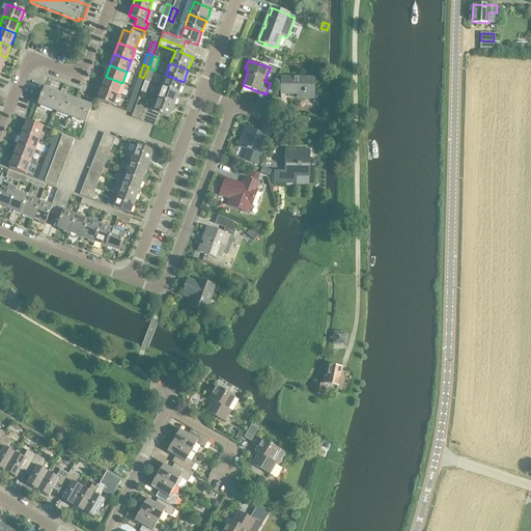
[(155,71),(149,68),(144,81),(149,83),(155,71)]
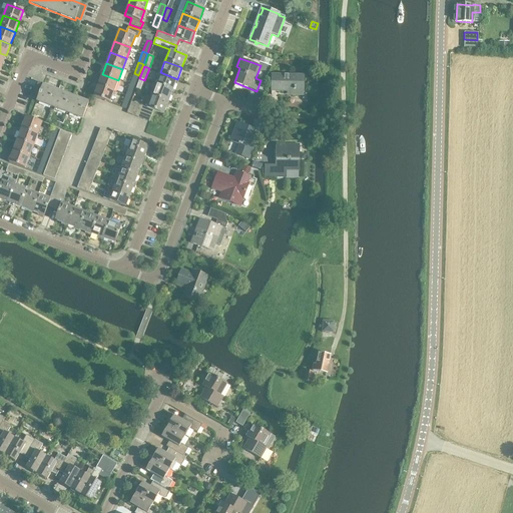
[(177,79),(160,72),(156,84),(172,90),(177,79)]
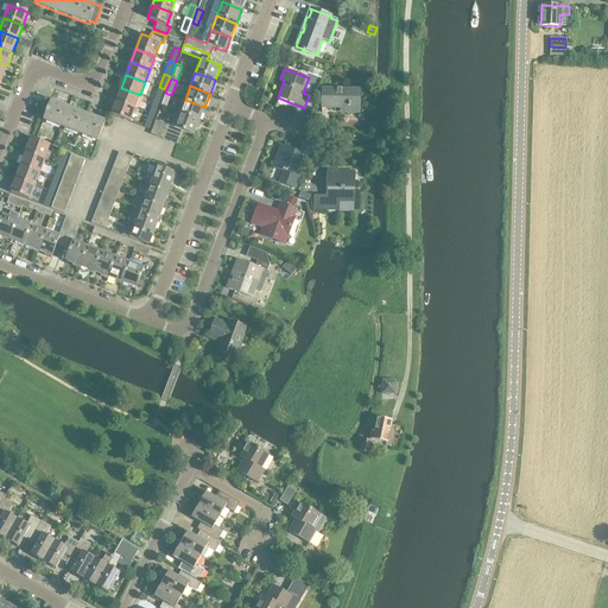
[(159,87),(154,100),(159,102),(164,89),(159,87)]
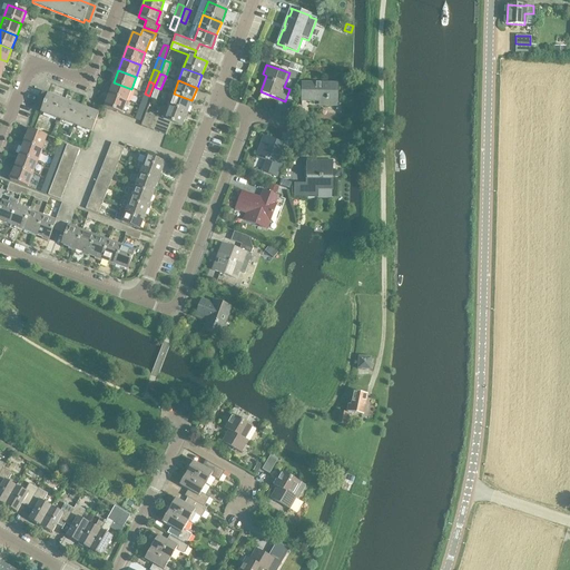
[(109,95),(127,101),(131,89),(114,82),(109,95)]
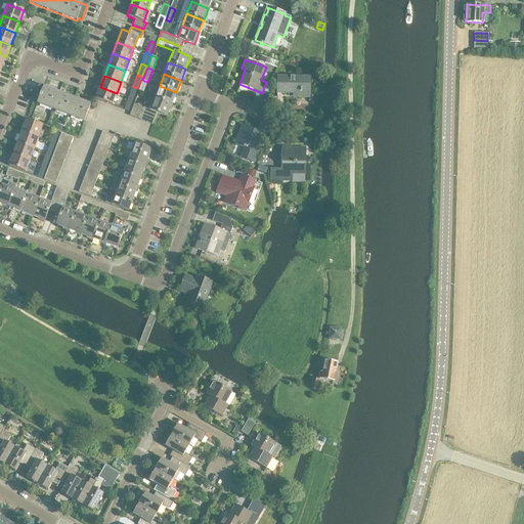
[(300,97),(310,97),(310,77),(277,76),(277,94),(294,94),(294,92),(300,92),(300,97)]
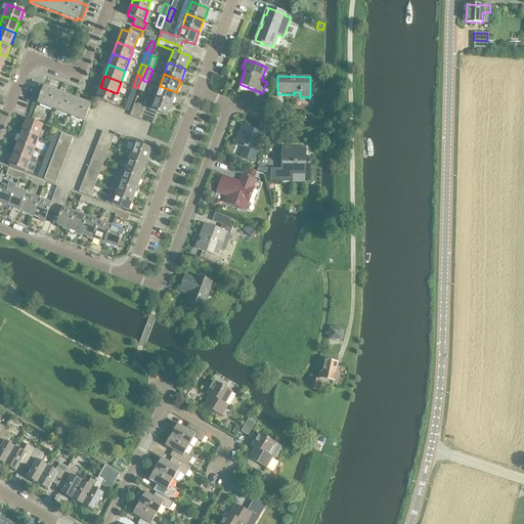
[(147,82),(142,80),(138,92),(143,93),(147,82)]
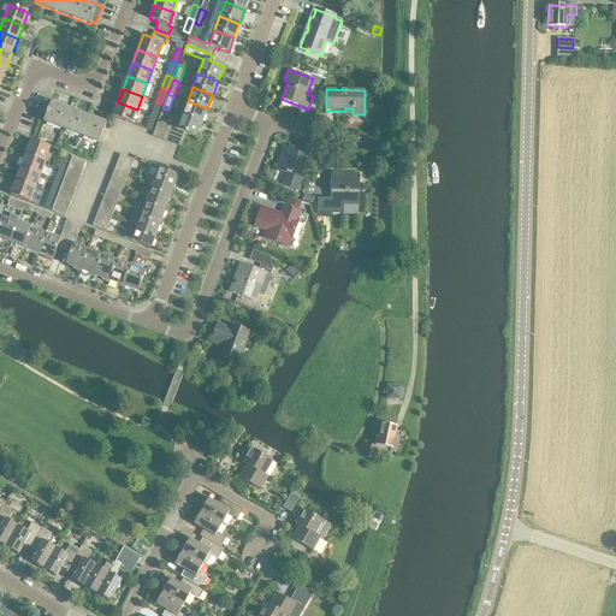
[(43,122),(99,142),(107,123),(46,100),(40,117),(45,118),(43,122)]
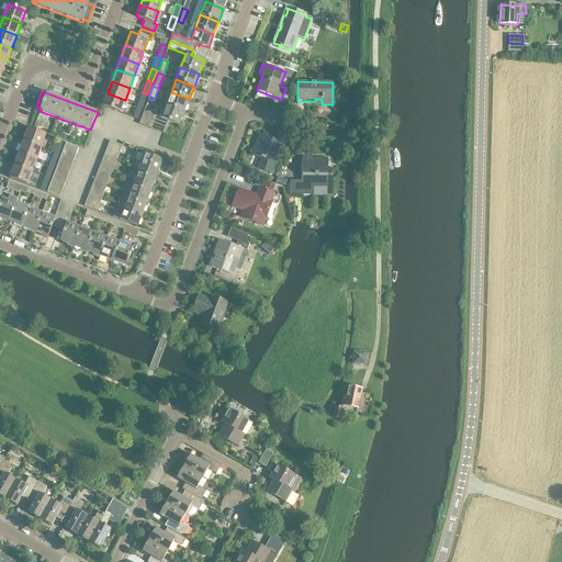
[(143,92),(137,104),(143,107),(147,94),(143,92)]
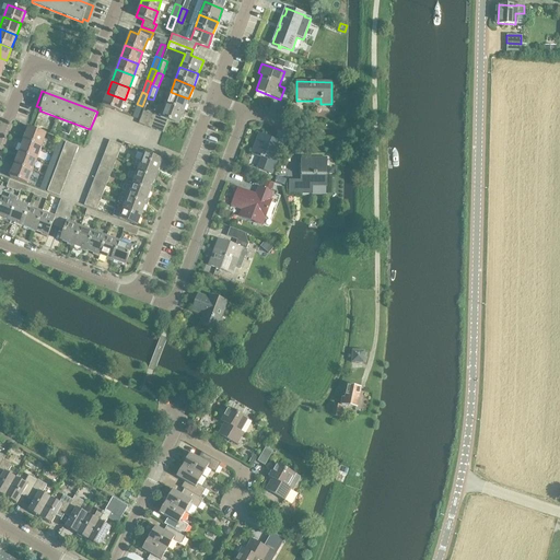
[(165,105),(184,112),(188,98),(171,92),(165,105)]
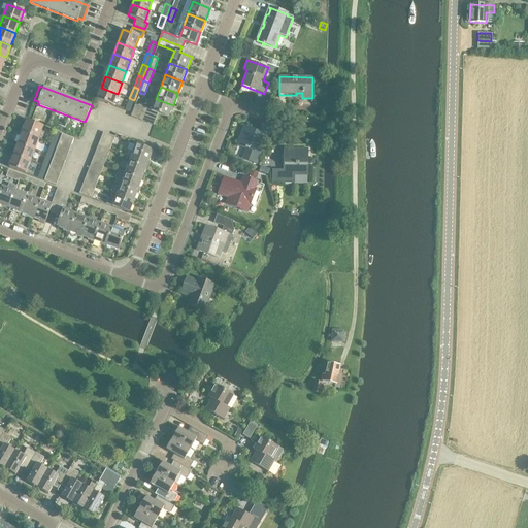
[(118,94),(101,88),(96,100),(112,106),(118,94)]
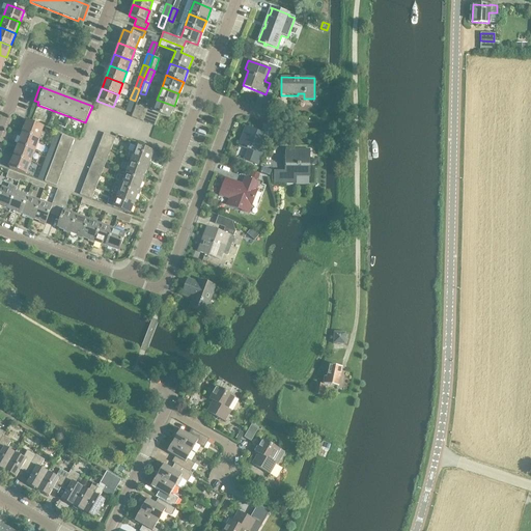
[(130,99),(126,111),(131,113),(135,101),(130,99)]
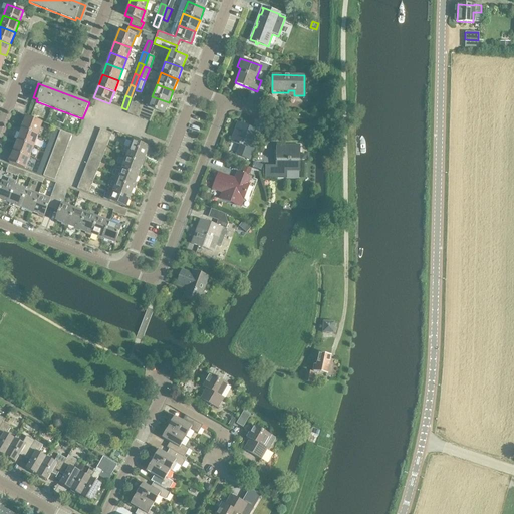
[(169,102),(152,96),(148,107),(143,105),(139,117),(150,121),(154,110),(164,114),(169,102)]
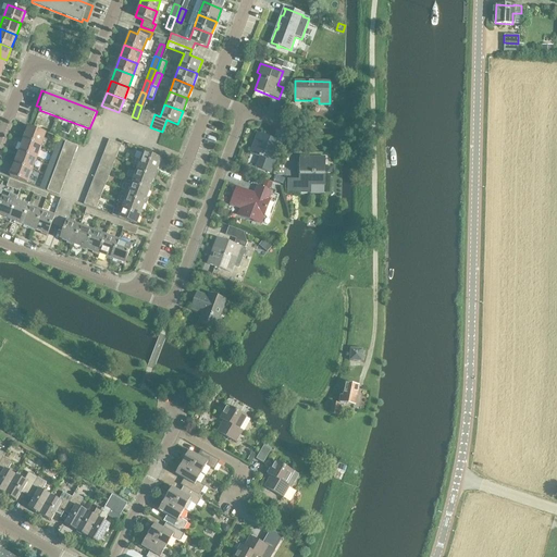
[(143,110),(137,123),(144,125),(148,112),(143,110)]
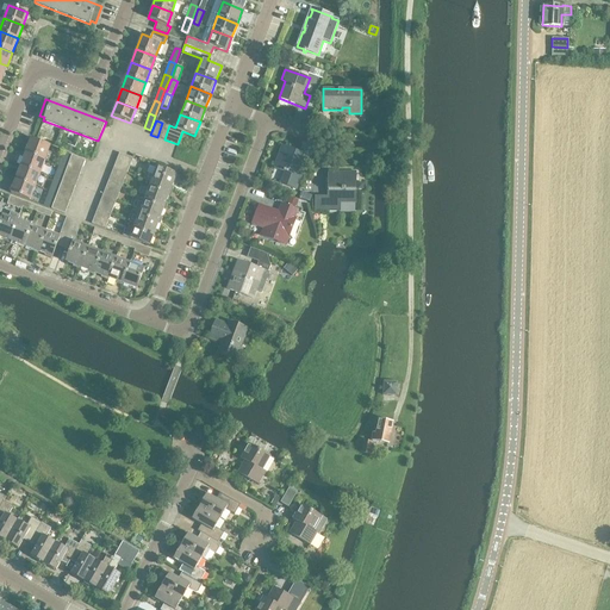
[(157,137),(165,139),(169,125),(162,123),(157,137)]
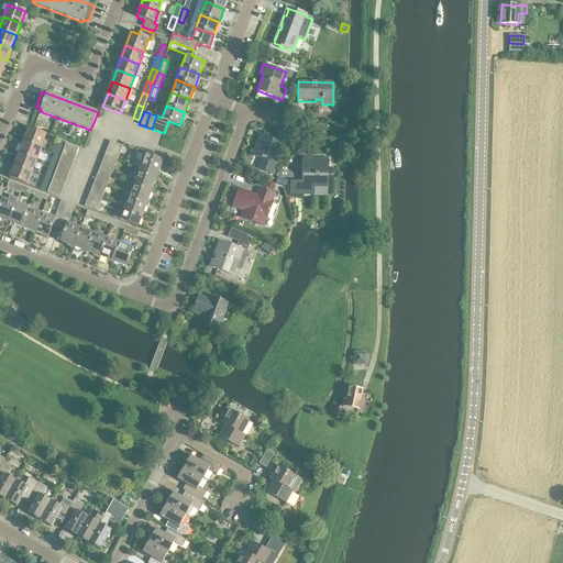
[(46,134),(29,128),(23,141),(41,147),(46,134)]
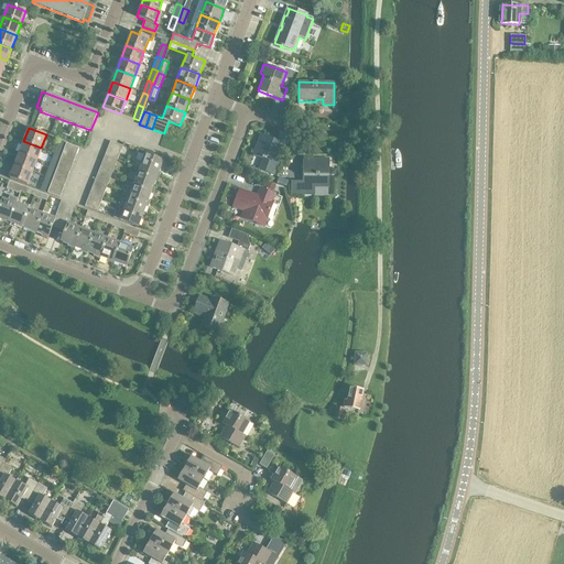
[(259,170),(273,175),(280,159),(273,156),(280,141),(261,134),(253,154),(263,159),(259,170)]
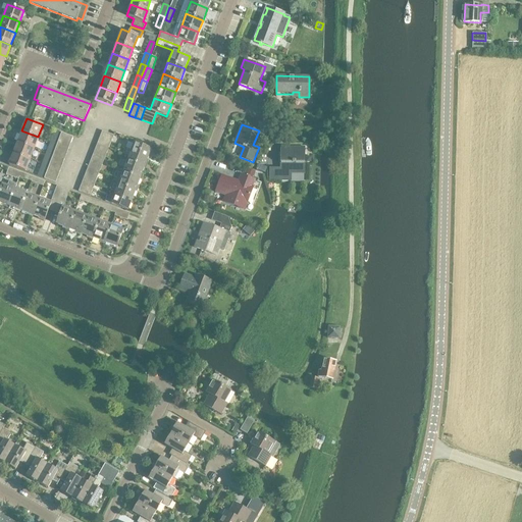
[(17,142),(34,148),(38,137),(21,131),(17,142)]
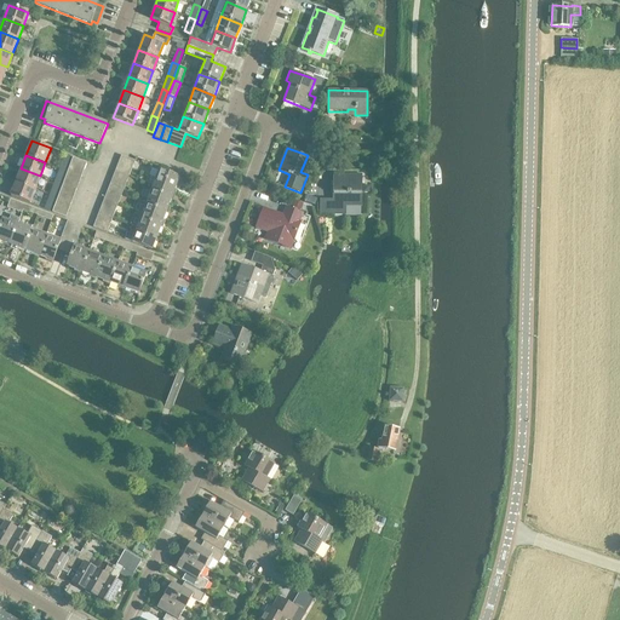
[(64,155),(59,168),(64,170),(70,156),(64,155)]
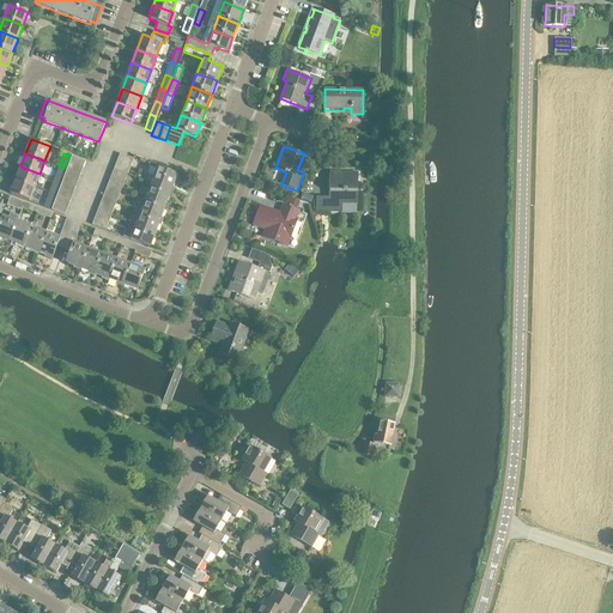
[(114,169),(128,174),(133,159),(120,153),(114,169)]
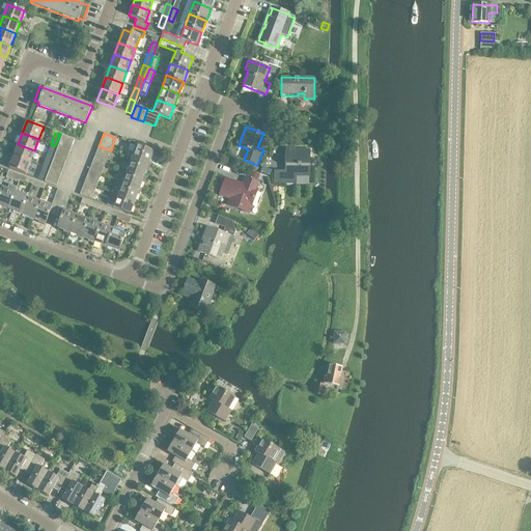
[(60,141),(72,145),(74,139),(62,135),(60,141)]
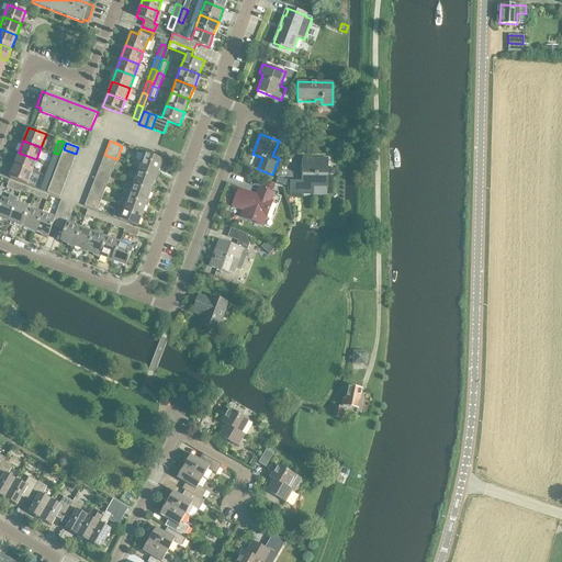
[(60,156),(74,160),(76,154),(64,149),(60,156)]
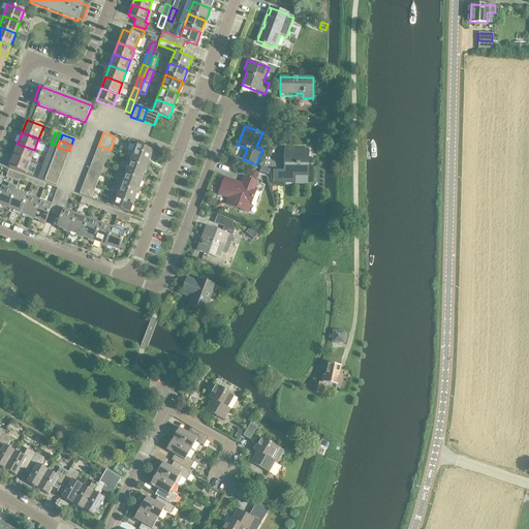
[(34,150),(18,144),(13,156),(30,162),(34,150)]
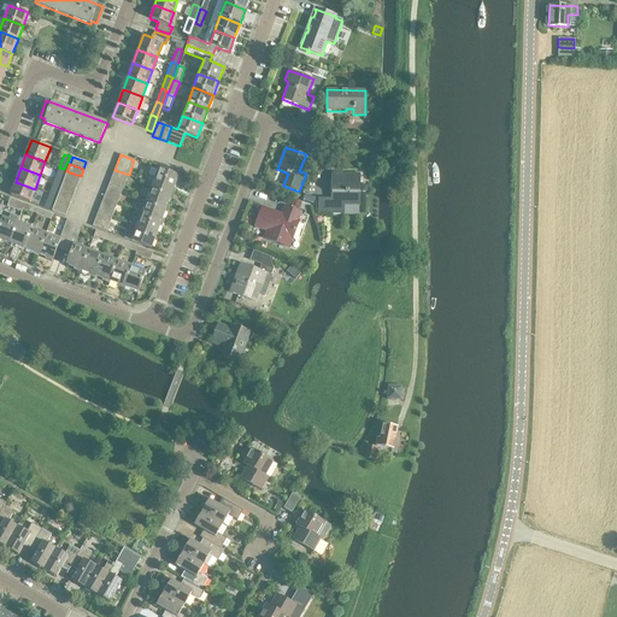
[(59,168),(54,181),(59,182),(64,169),(59,168)]
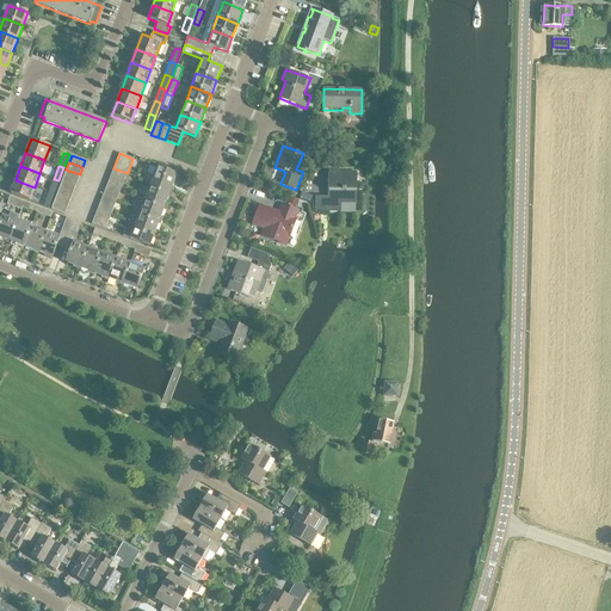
[(152,181),(171,190),(177,174),(156,167),(154,176),(146,173),(143,179),(150,183),(152,181)]
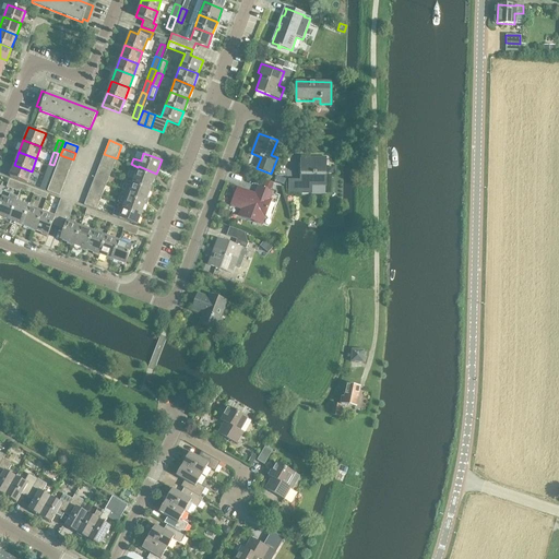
[(99,166),(111,170),(117,158),(104,154),(99,166)]
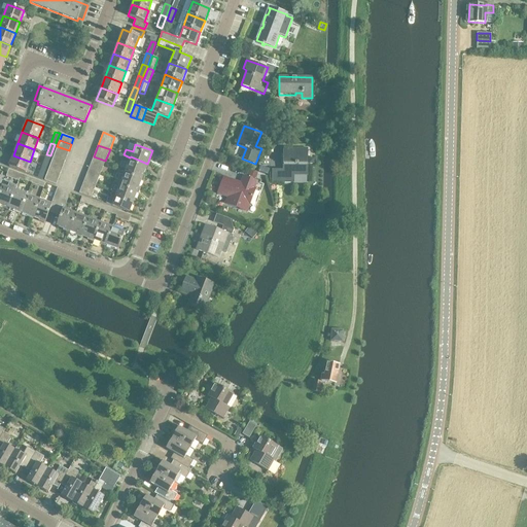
[(55,151),(67,155),(69,150),(57,146),(55,151)]
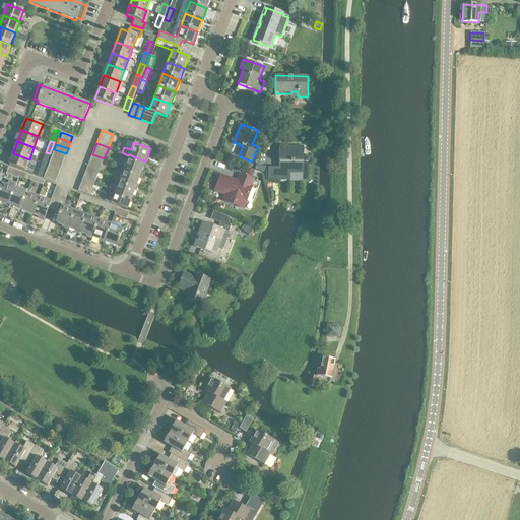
[(279,145),(278,168),(268,168),(268,181),(289,181),(289,168),(303,168),(303,173),(304,173),(304,146),(279,145)]
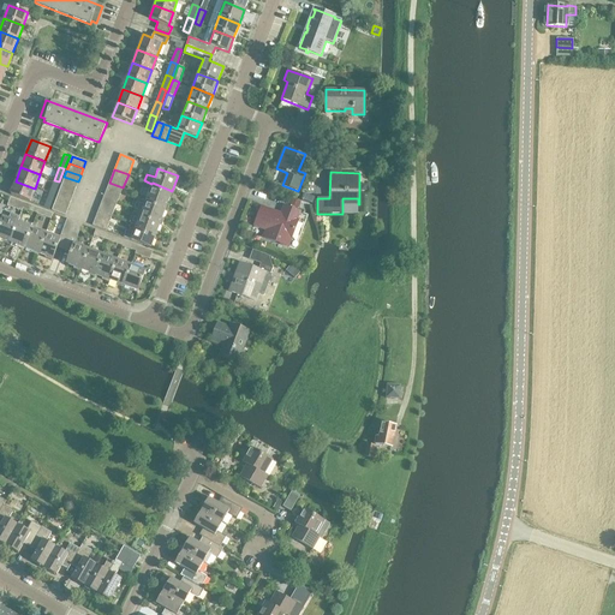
[(61,184),(76,189),(78,181),(64,177),(61,184)]
